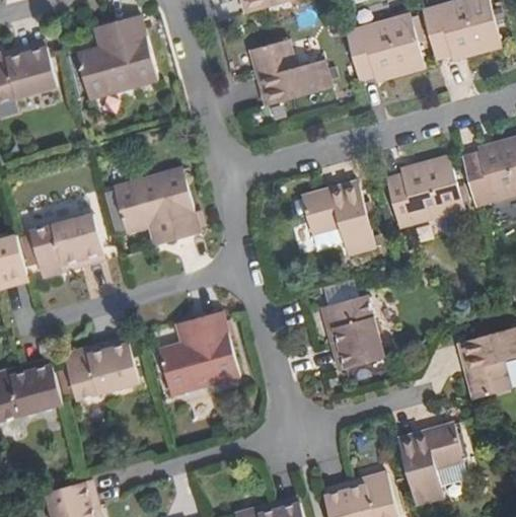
[(244,0),(247,11),(288,0),(244,0)]
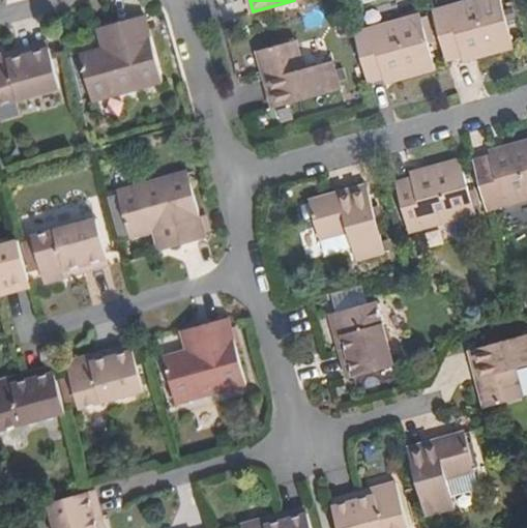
[(462,0),(430,9),(443,59),(460,54),(473,50),(475,56),(511,47),(498,0),(462,0)]
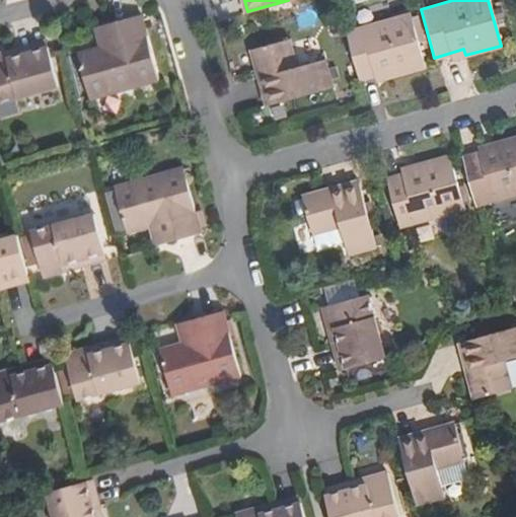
[(408,12),(344,30),(357,79),(373,74),(386,71),(388,77),(424,67),(408,12)]
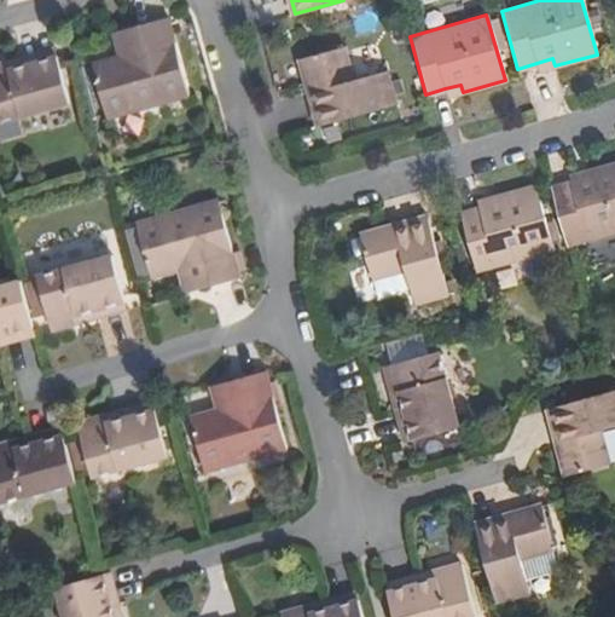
[(187,94),(167,16),(125,28),(133,57),(121,59),(92,68),(105,117),(187,94)]
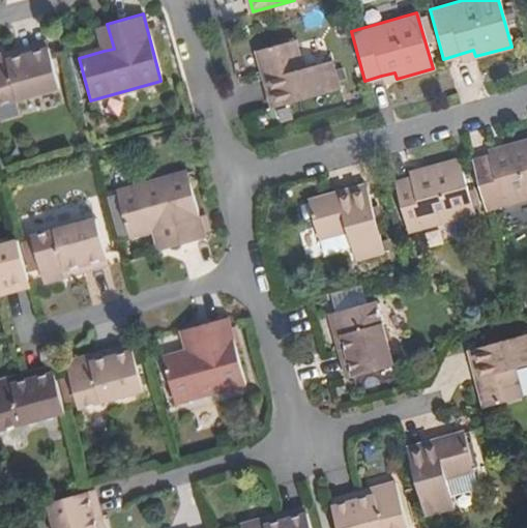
[(254,51),(261,78),(265,77),(273,107),(338,89),(329,59),(298,67),(291,40),(254,51)]
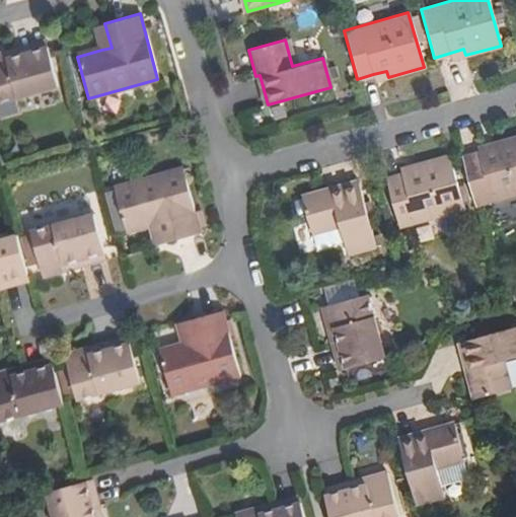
[(6,57),(4,51),(0,52),(0,99),(56,84),(46,47),(6,57)]
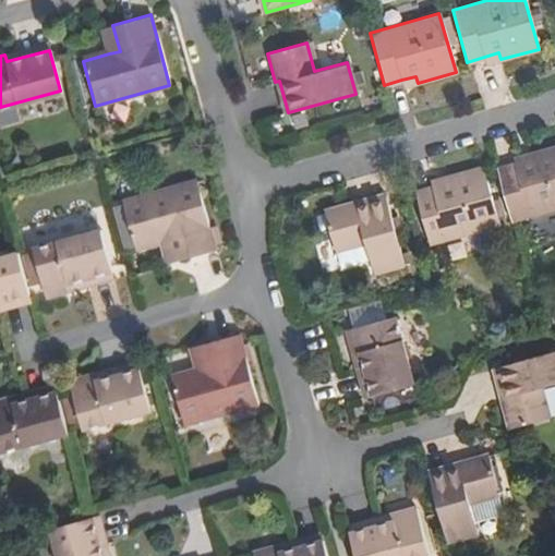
[(496,169),(511,221),(554,208),(554,145),(527,154),(528,160),(515,165),(496,169)]
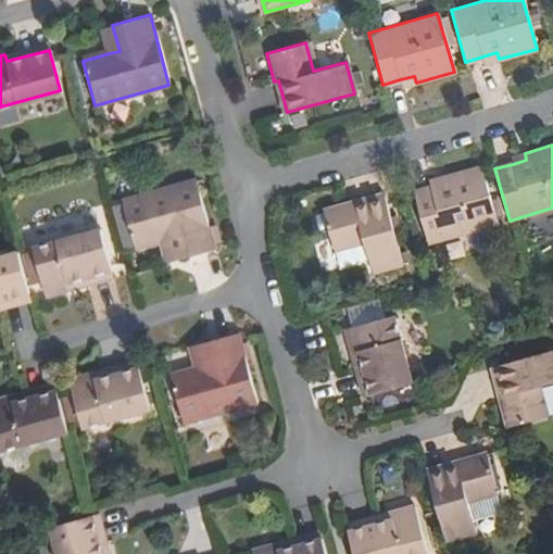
[(480,165),(442,176),(444,183),(429,187),(413,191),(428,243),(495,224),(480,165)]
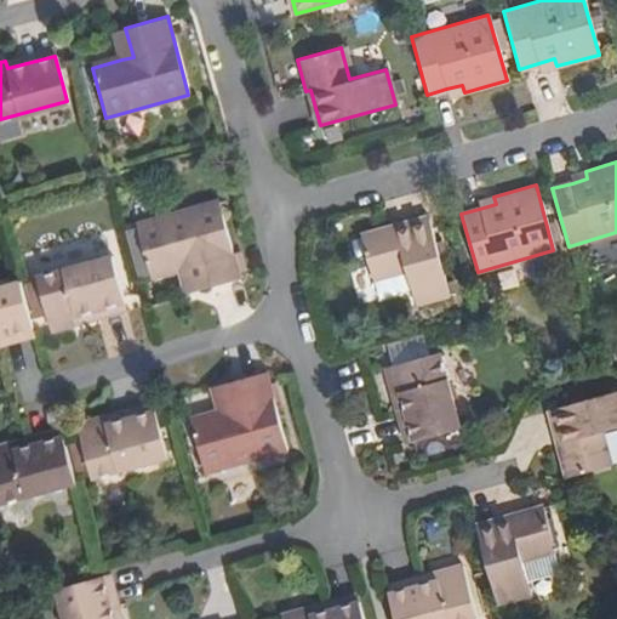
[(190,266),(196,289),(238,278),(217,200),(135,223),(150,277),(178,270),(190,266)]
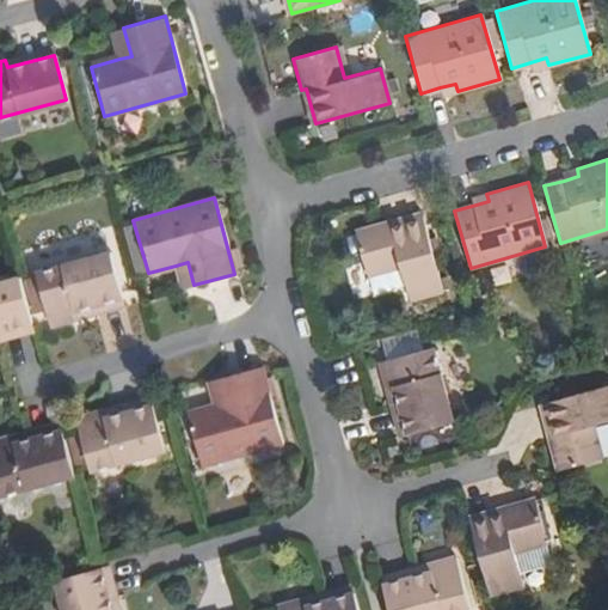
[(386,225),(385,221),(354,230),(366,273),(397,264),(401,282),(406,299),(440,290),(419,215),(386,225)]
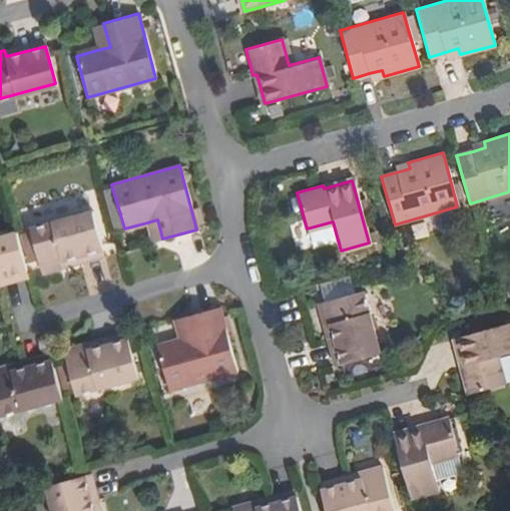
[(41,273),(63,266),(62,260),(101,248),(91,211),(29,229),(41,273)]
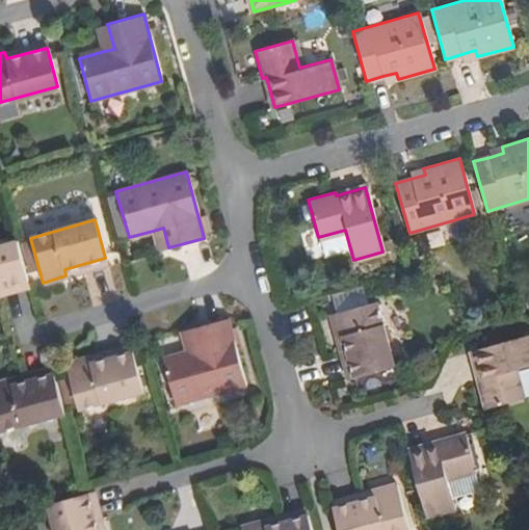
[(322,253),(349,245),(345,230),(318,237),(322,253)]
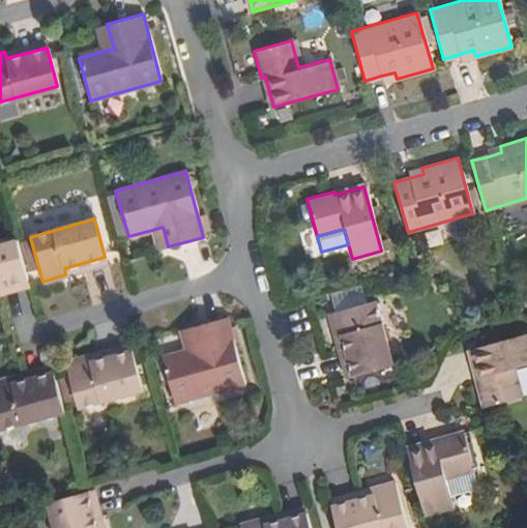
[(0,286),(26,280),(15,241),(0,244),(0,286)]
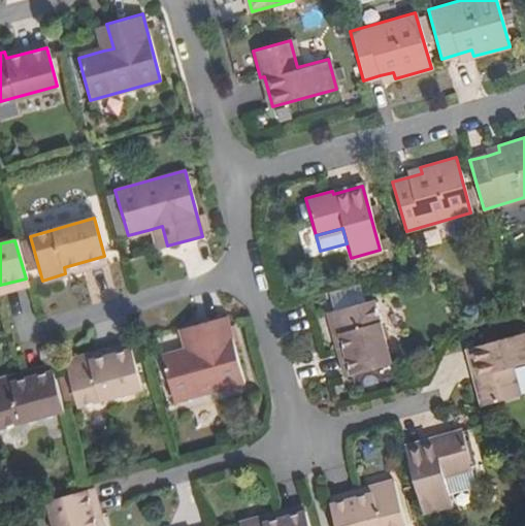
[(481,282),(468,285),(473,303),(485,301),(481,282)]
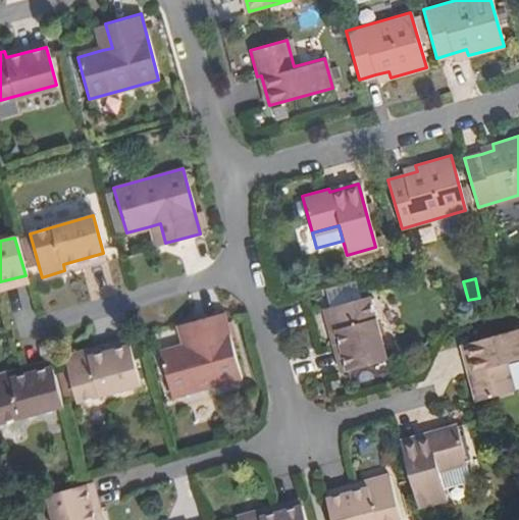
[(322,309),(327,328),(333,326),(346,371),(383,361),(367,297),(322,309)]
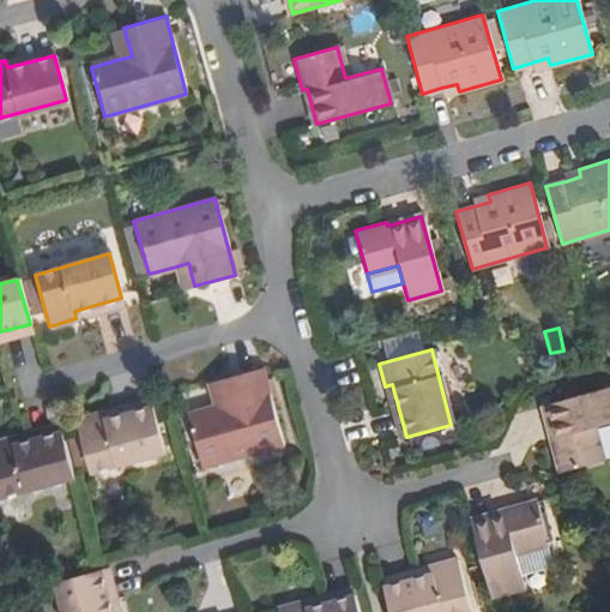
[(260,369),(219,379),(227,402),(215,406),(187,413),(201,467),(282,445),(260,369)]
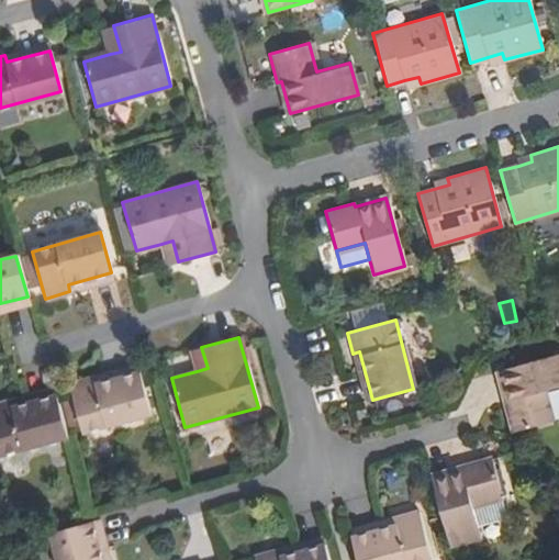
[(504,407),(512,433),(551,422),(544,393),(558,389),(558,354),(505,369),(500,370),(510,405),(504,407)]
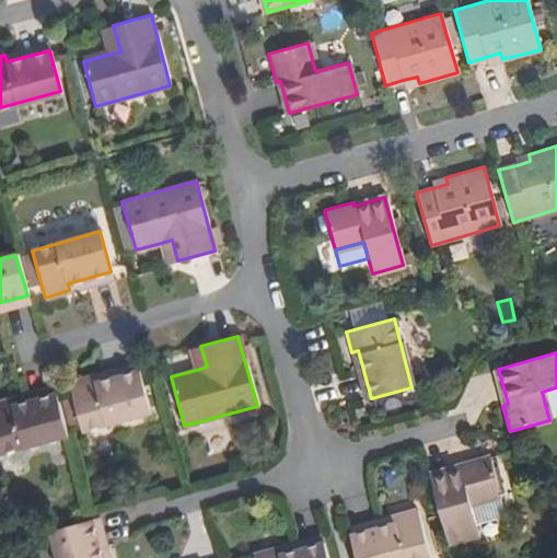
[(95,382),(93,375),(68,382),(81,430),(149,411),(138,370),(95,382)]
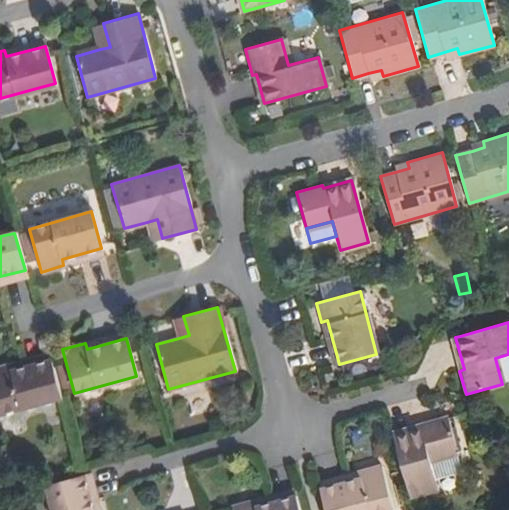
[(0,412),(60,396),(49,359),(11,370),(9,364),(0,366),(0,412)]
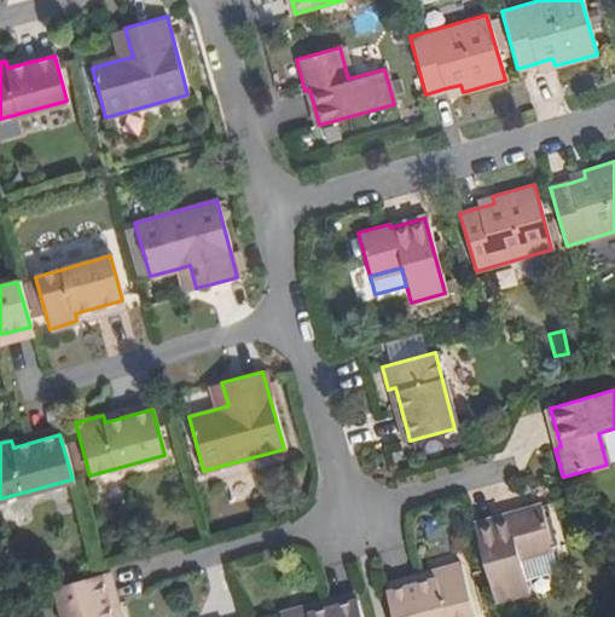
[(475,528),(494,603),(529,593),(520,558),(551,549),(539,505),(511,512),(512,515),(475,528)]
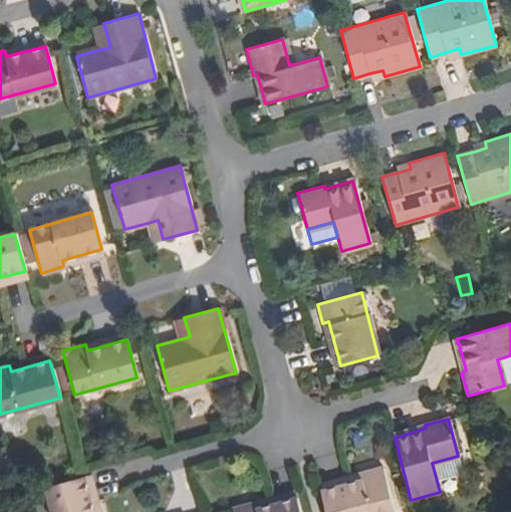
[(319,491),(324,511),(392,511),(393,511),(380,467),(358,474),(360,480),(319,491)]
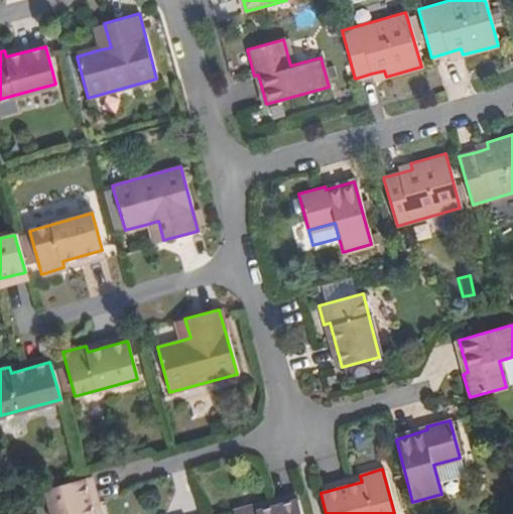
[(92,513),(83,478),(44,489),(51,513),(92,513)]
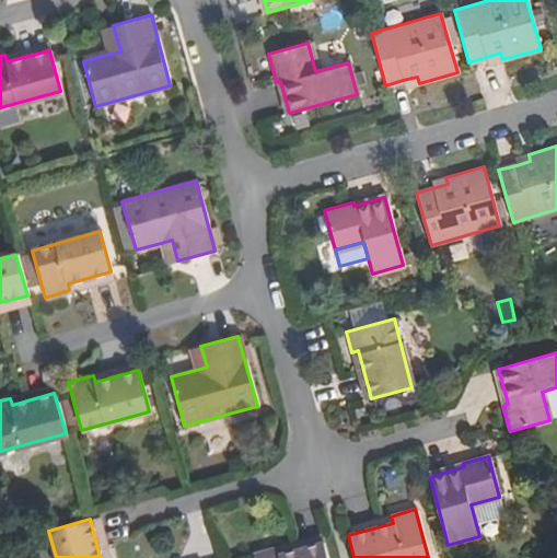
[(325,557),(322,543),(279,555),(277,548),(252,555),(253,557),(325,557)]
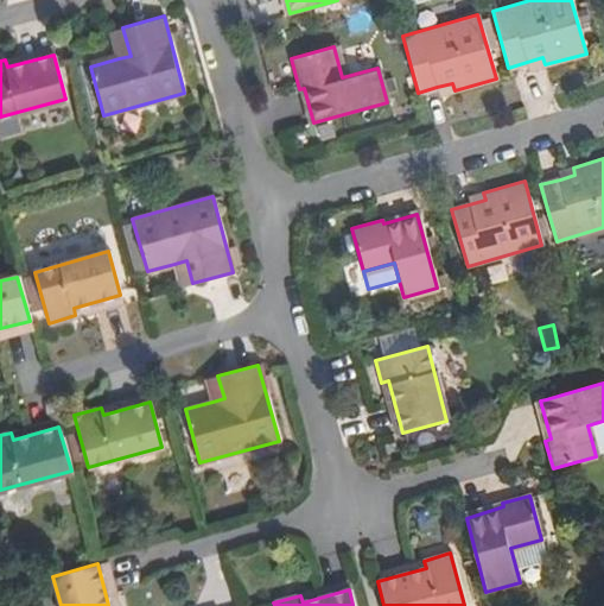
All buildings are outlined.
